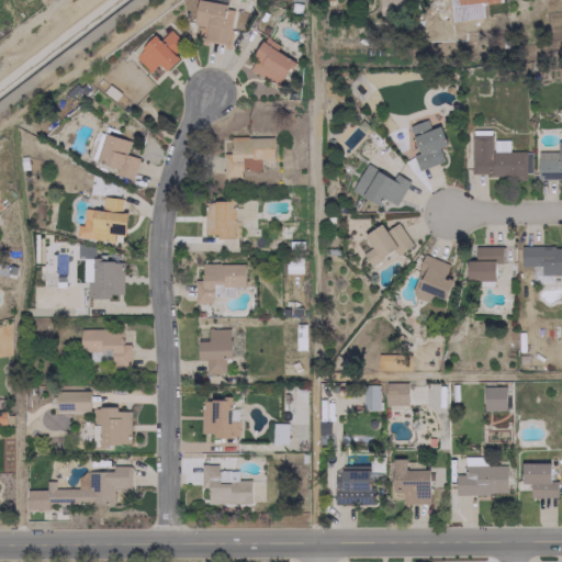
[(195,0),(193,24),(205,26),(203,41),(226,44),(228,27),(223,26),(226,3),(202,0),(195,0)]
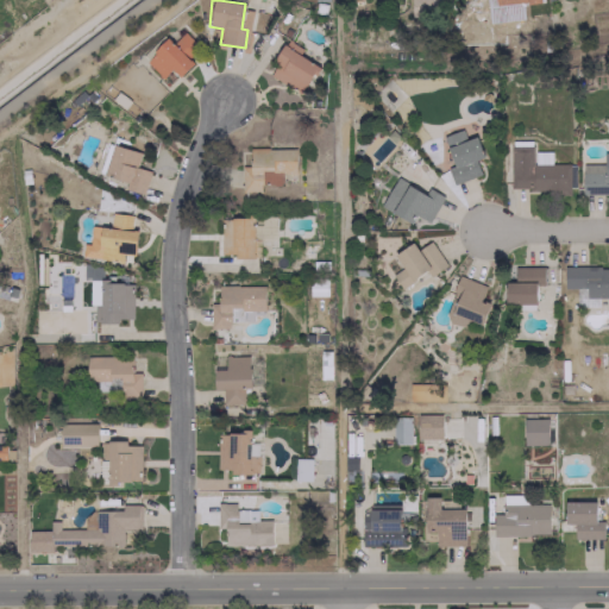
[(180,76),(193,62),(188,57),(199,46),(183,32),(173,43),(167,37),(144,62),(162,77),(170,69),(180,76)]
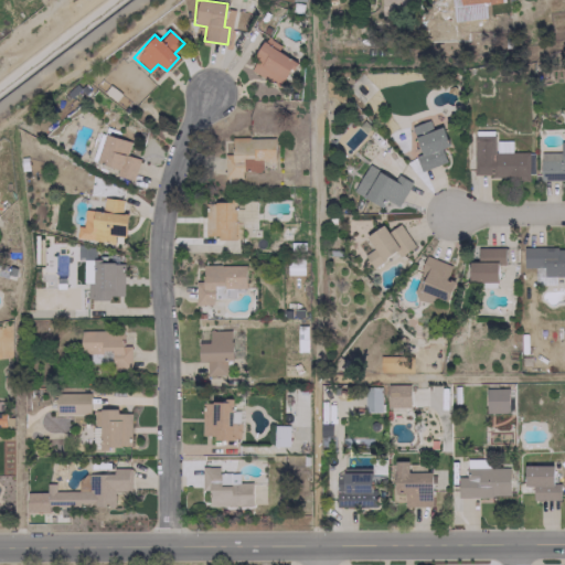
[(254,56),(257,57),(251,70),(280,86),(295,61),(276,51),(279,44),(265,36),(254,56)]
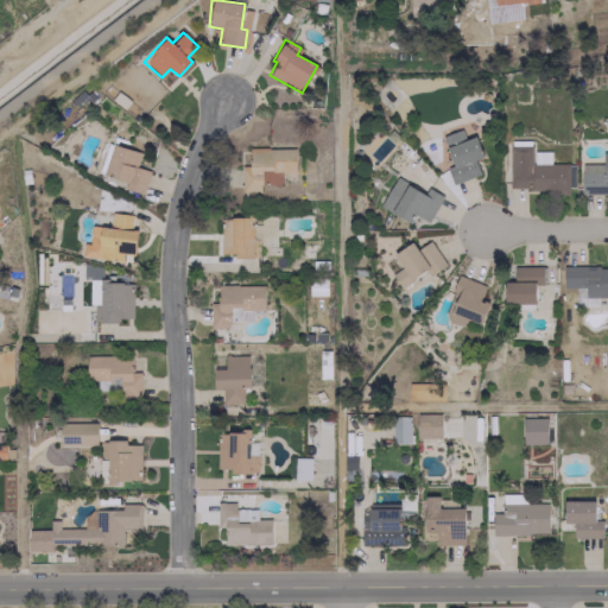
[(451,184),(479,175),(474,159),(482,157),(475,135),(464,139),(461,130),(442,135),(453,165),(447,168),(451,184)]
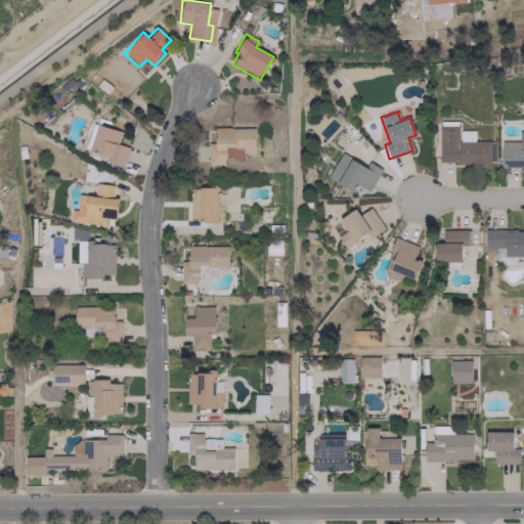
[(123,167),(129,146),(117,143),(120,131),(96,124),(89,150),(108,156),(106,163),(123,167)]
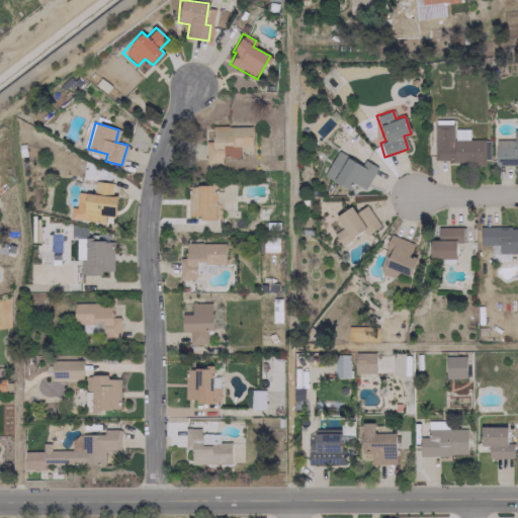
[(484,140),(468,140),(468,128),(452,128),(452,124),(433,124),(433,161),(484,161),(484,140)]
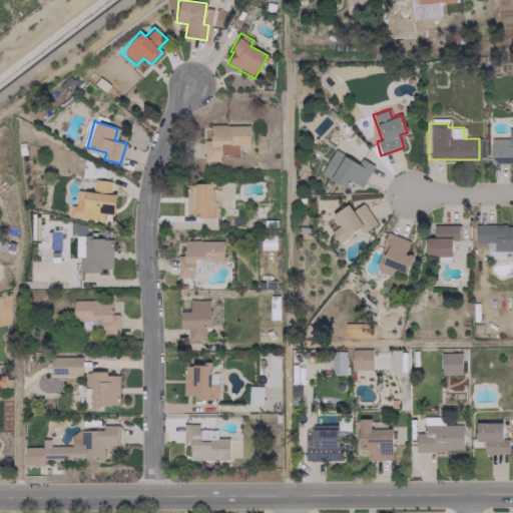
[(248,125),(202,126),(203,160),(219,160),(219,154),(237,154),(237,145),(248,145),(248,125)]
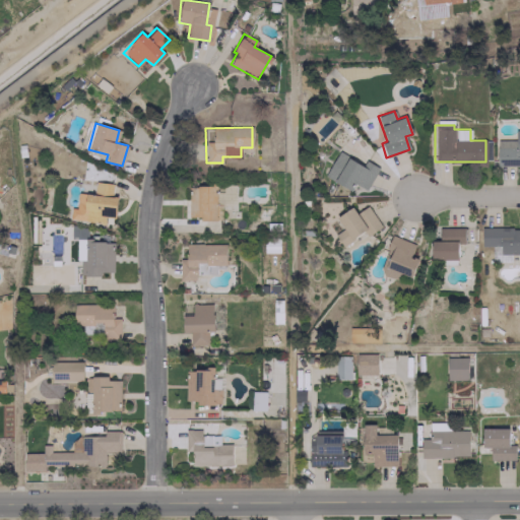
[(350,190),(356,180),(368,187),(379,168),(365,159),(363,165),(338,150),(324,175),(350,190)]
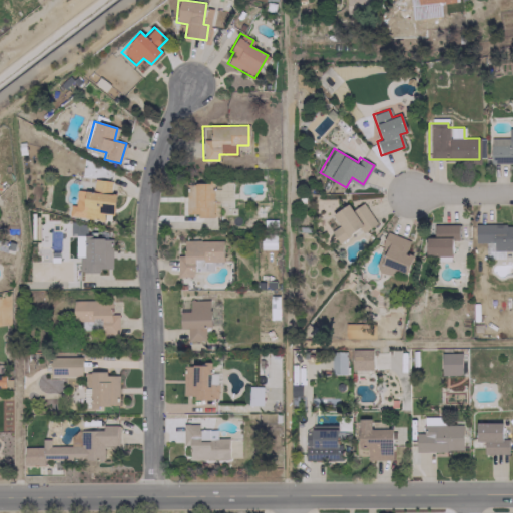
[(111,180),(93,178),(92,191),(85,190),(82,217),(103,219),(103,213),(113,214),(116,193),(110,193),(111,180)]
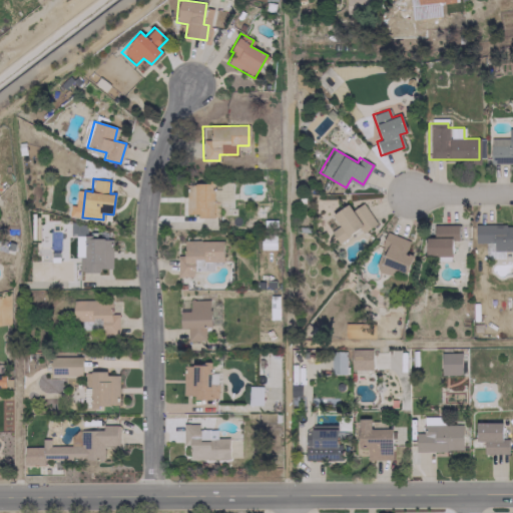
[(231,202),(231,181),(214,181),(214,201),(231,202)]
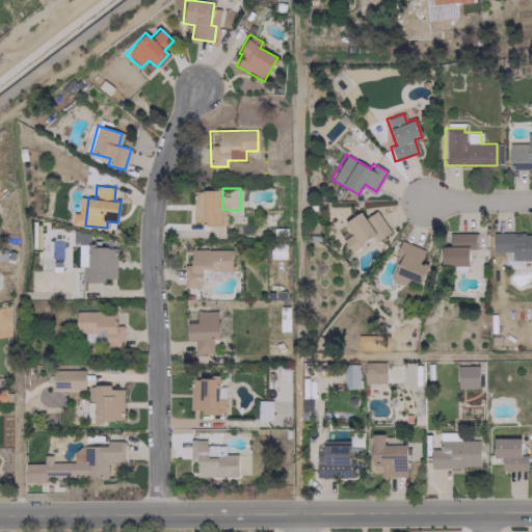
[(220,224),(221,190),(192,189),(192,223),(220,224)]
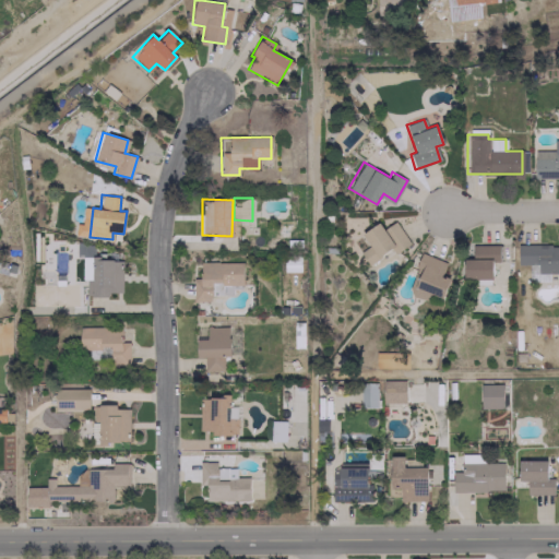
[(409,244),(394,221),(383,228),(378,222),(360,234),(369,246),(359,252),(368,264),(389,250),(392,254),(409,244)]
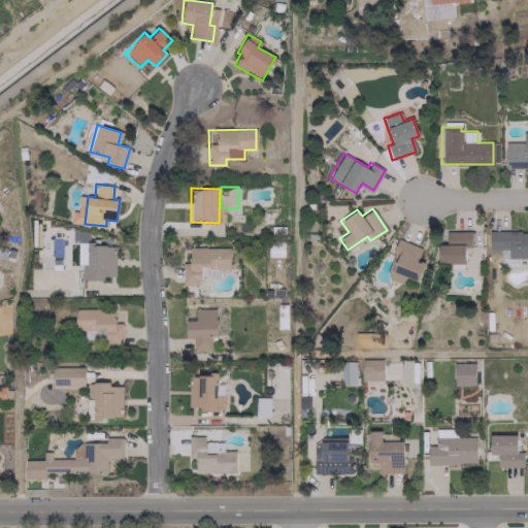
[(527,231),(488,232),(488,250),(500,250),(501,266),(519,265),(519,258),(527,258),(527,231)]
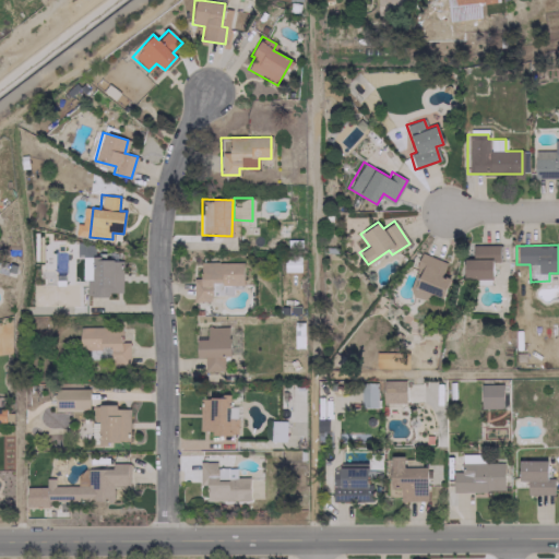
[(491,278),(491,258),(499,258),(499,246),(473,247),(473,259),(463,259),(463,280),(491,278)]
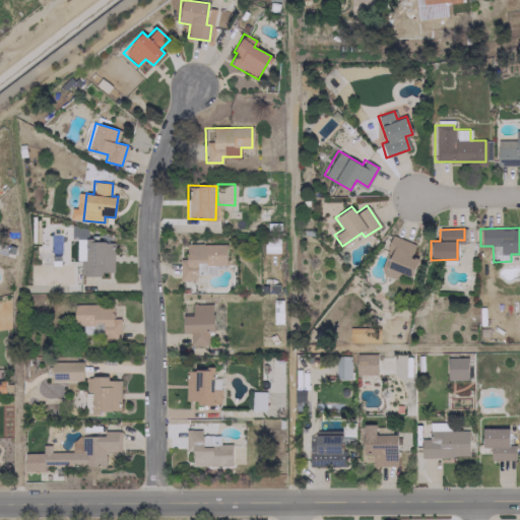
[(410,277),(418,259),(410,256),(414,244),(391,235),(386,249),(390,251),(381,273),(397,280),(400,272),(410,277)]
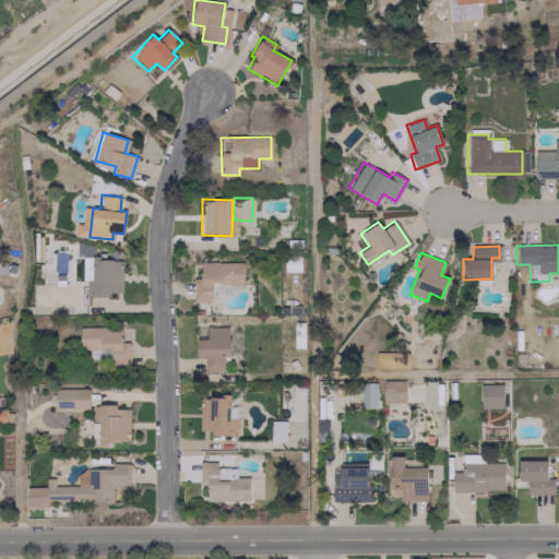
[(122,260),(104,260),(104,256),(92,254),(92,278),(85,278),(85,296),(109,297),(109,293),(121,293),(122,260)]
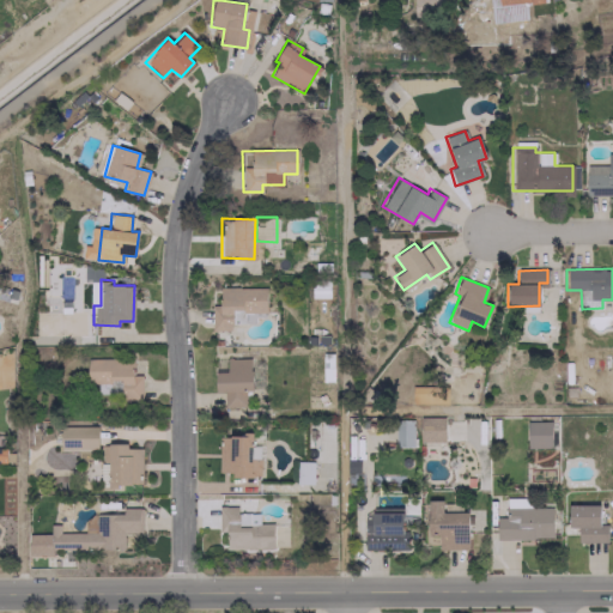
[(265,287),(219,287),(219,305),(211,305),(212,329),(230,329),(230,322),(254,321),(254,313),(266,313),(265,287)]
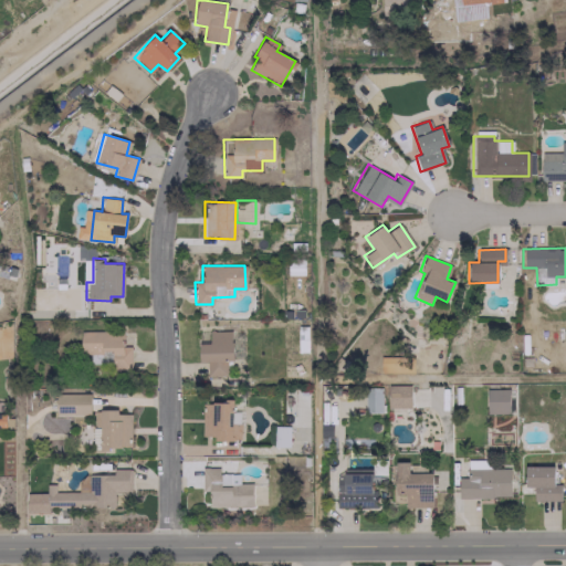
[(122,331),(79,332),(80,354),(90,354),(90,364),(102,363),(102,359),(111,359),(111,369),(130,369),(130,346),(122,346),(122,331)]
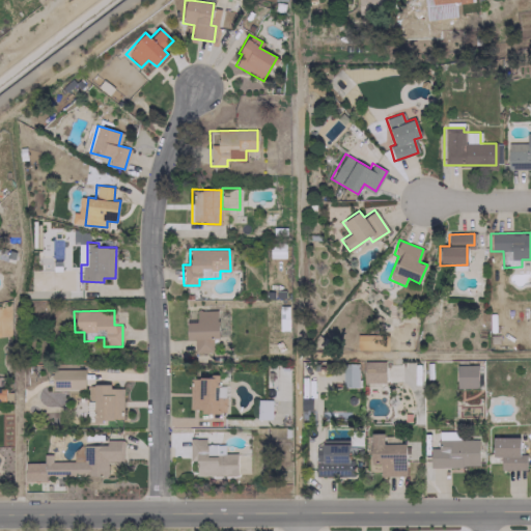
[(213,352),(213,337),(218,337),(217,310),(196,310),(196,322),(186,322),(187,339),(194,339),(194,352),(213,352)]
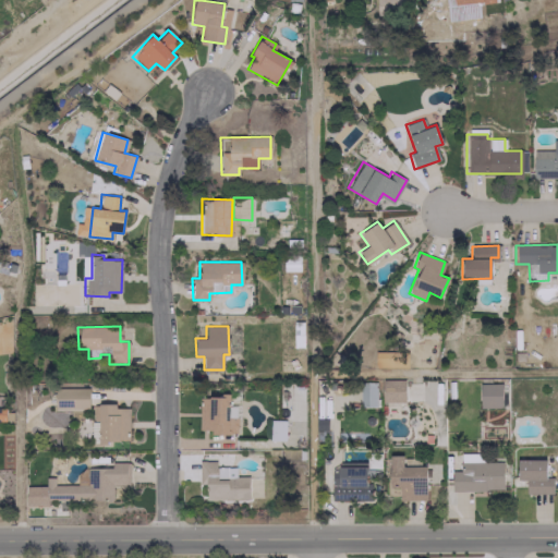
[(383,402),(404,401),(404,379),(381,380),(383,402)]
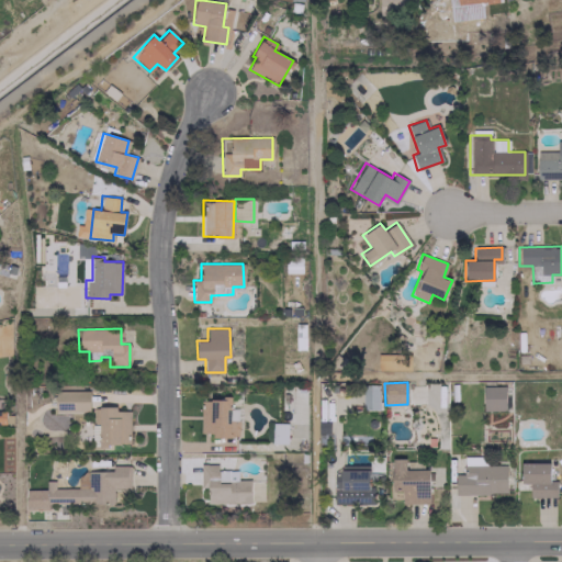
[(379,409),(378,385),(361,385),(362,409),(379,409)]
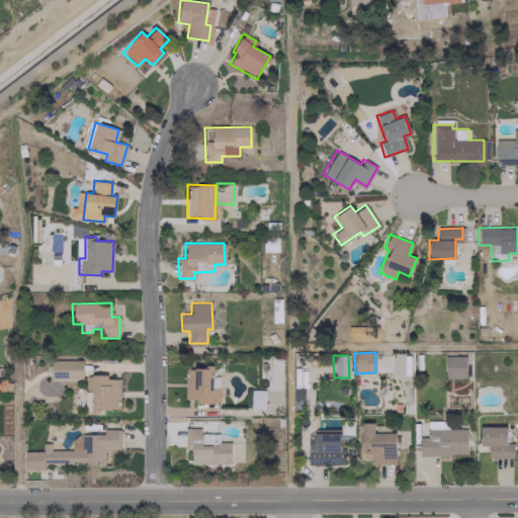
[(465,356),(445,355),(445,378),(465,378),(465,356)]
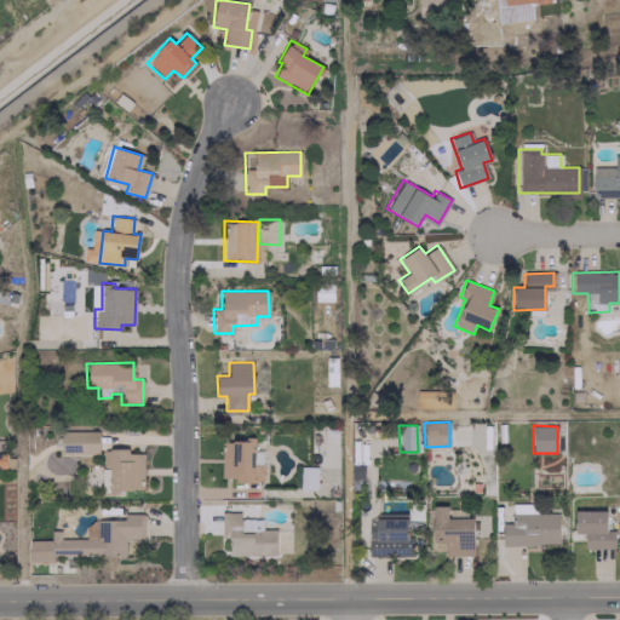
[(98,454),(97,430),(61,431),(61,454),(98,454)]
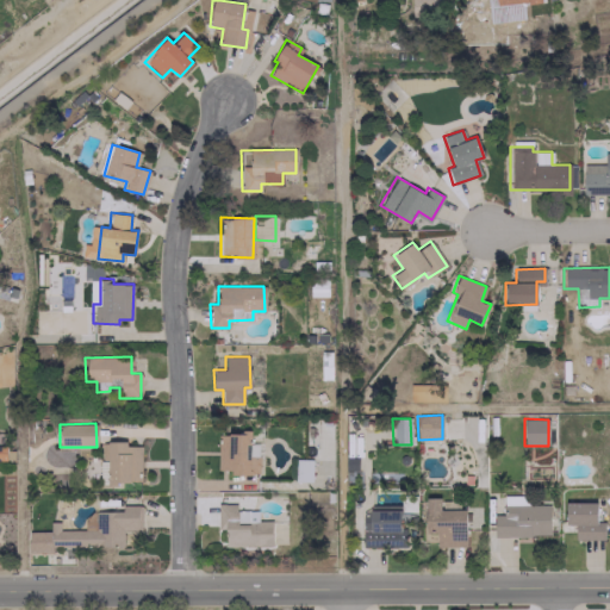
[(217,470),(230,470),(230,474),(250,474),(250,434),(218,434),(217,470)]
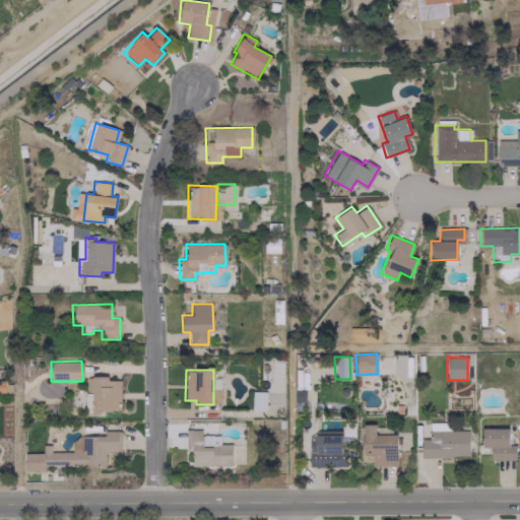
[(120,409),(119,380),(108,380),(108,376),(85,377),(85,409),(120,409)]
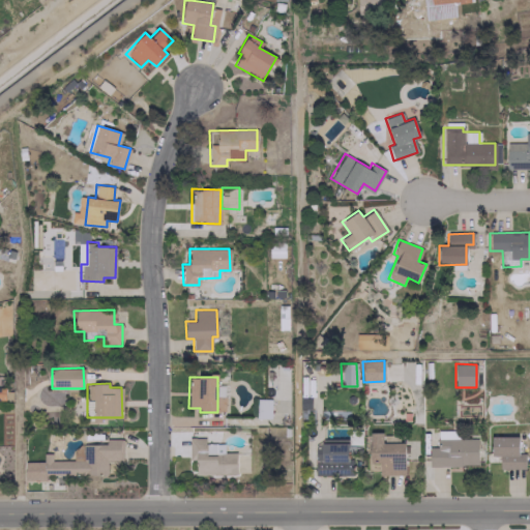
[(257,418),(270,418),(270,399),(257,399),(257,418)]
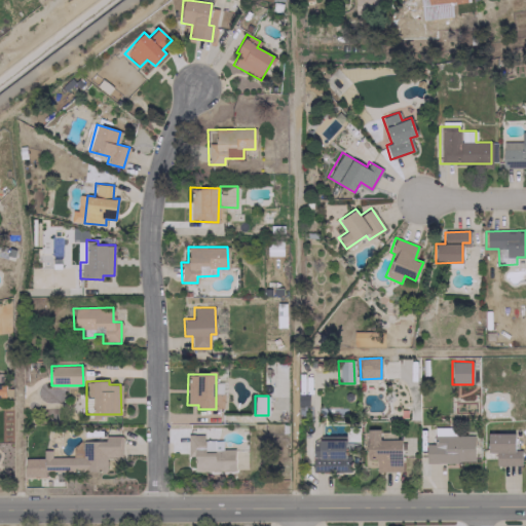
[(401,472),(402,439),(379,439),(379,429),(367,429),(366,459),(375,459),(375,472),(401,472)]
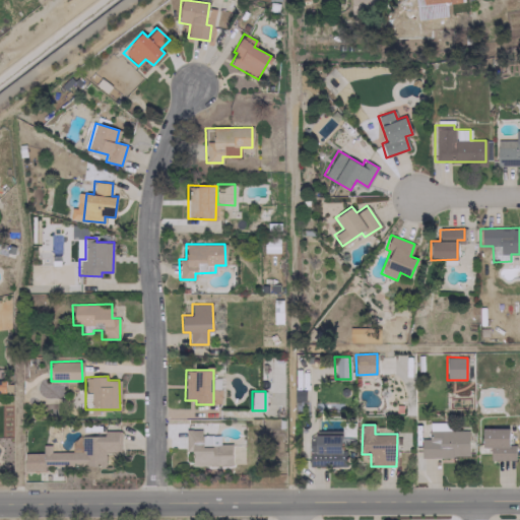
[(509,429),(482,428),(481,447),(490,447),(490,460),(514,460),(515,447),(508,447),(509,429)]
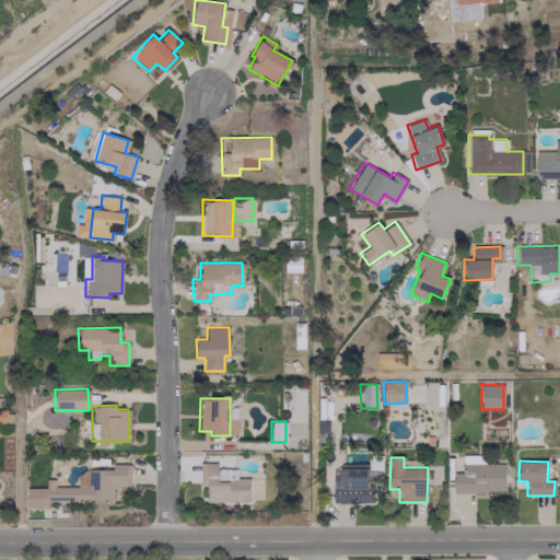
[(114,501),(113,487),(130,486),(130,463),(112,464),(112,469),(86,469),(88,486),(54,487),(54,479),(45,479),(45,488),(25,488),(26,508),(48,508),(48,502),(114,501)]
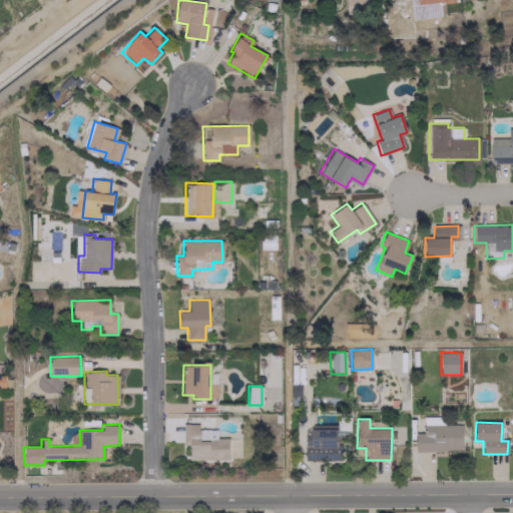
[(227,438),(216,438),(216,429),(198,430),(198,424),(182,424),(183,445),(189,444),(189,459),(228,458),(227,438)]
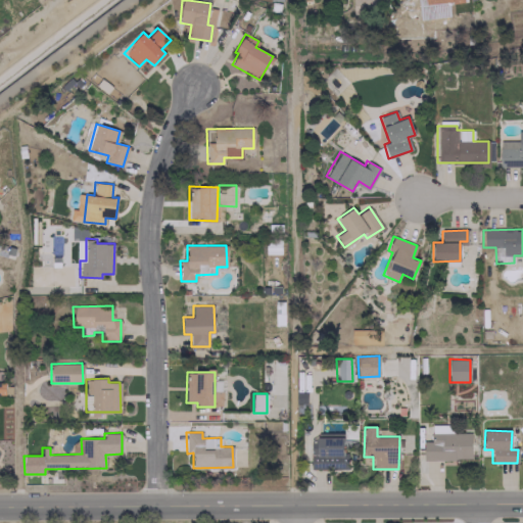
[(317,456),(311,456),(310,468),(346,469),(347,457),(342,457),(343,434),(317,433),(317,456)]
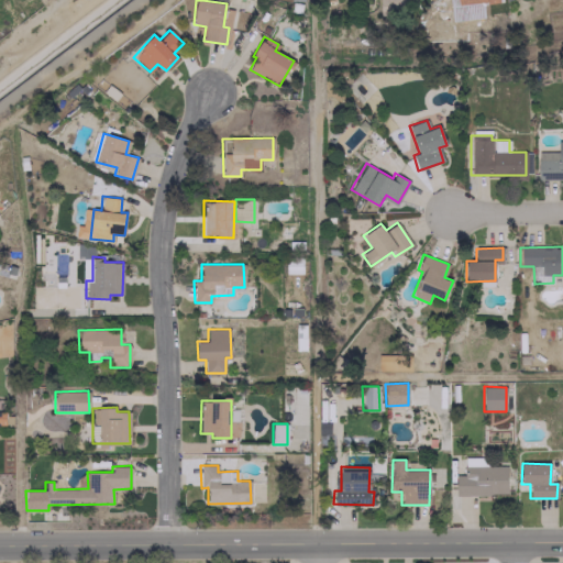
[(507,495),(507,466),(464,466),(464,475),(455,475),(455,494),(507,495)]
